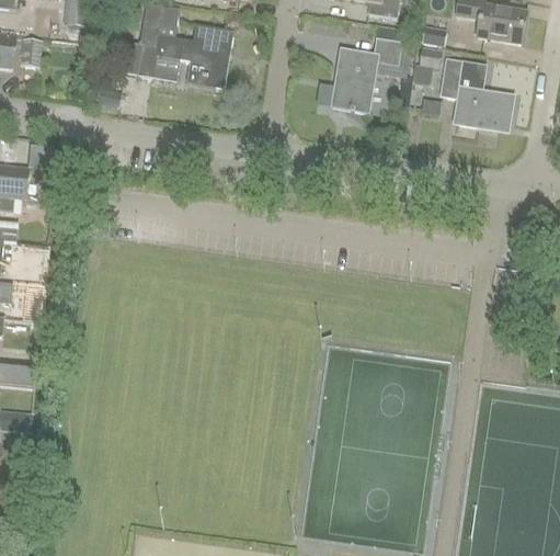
[(0,7),(15,9),(15,8),(14,8),(15,0),(0,0),(0,7)]
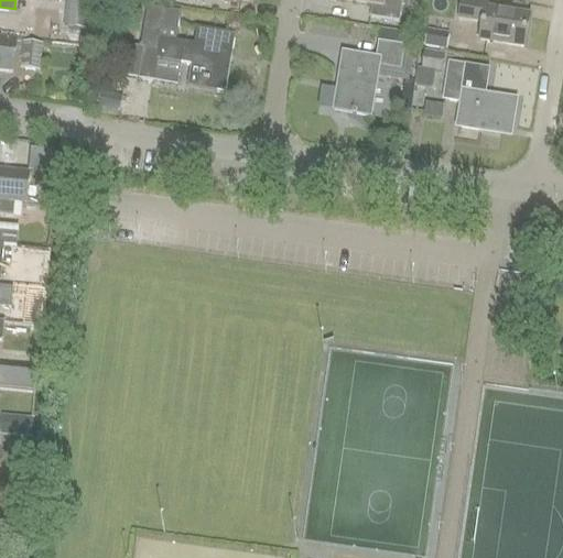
[(95,28),(97,0),(66,0),(64,24),(95,28)]
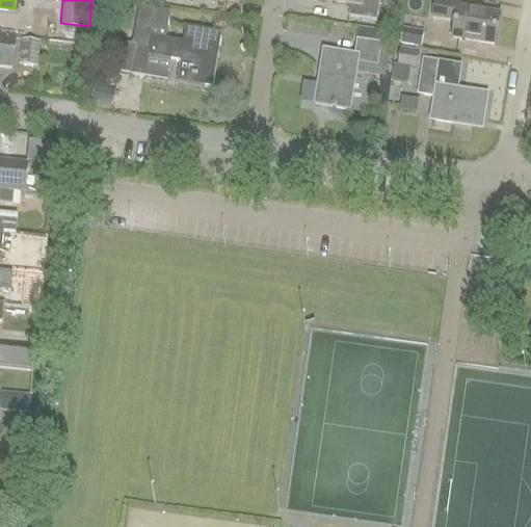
[(344,0),(350,1),(348,12),(376,18),(378,0),(344,0)]
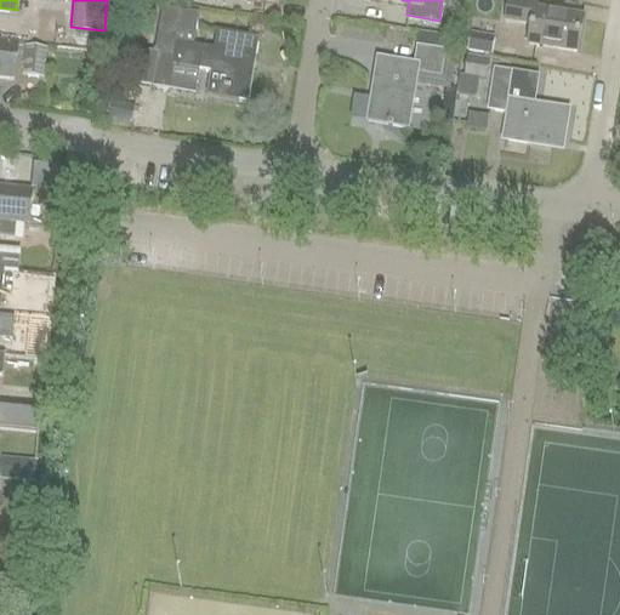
[(576,47),(582,11),(535,4),(536,0),(507,0),(506,17),(532,21),(528,40),(576,47)]
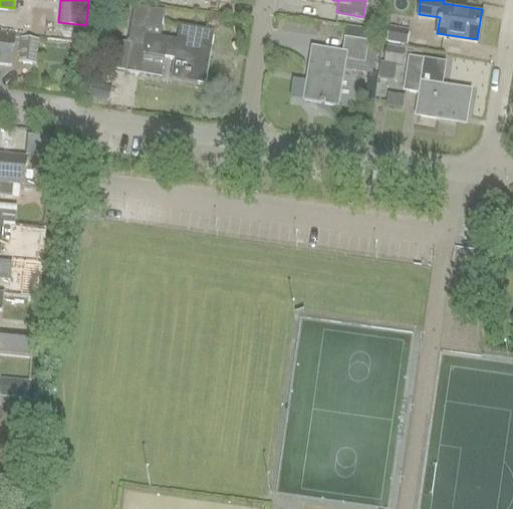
[(131,40),(126,68),(141,70),(141,66),(163,69),(165,54),(190,58),(187,78),(205,81),(210,47),(211,47),(214,28),(180,22),(177,37),(160,34),(164,8),(134,3),(129,39),(131,40)]
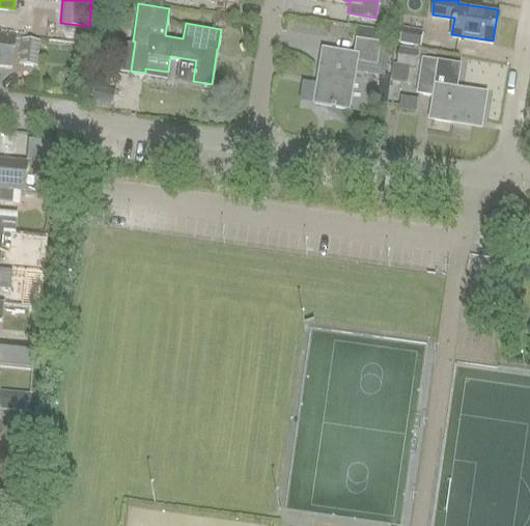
[(358,23),(356,35),(381,39),(383,28),(358,23)]
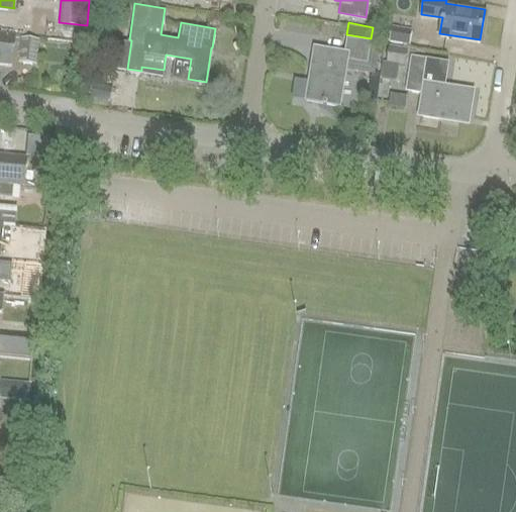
[(409,42),(412,26),(393,23),(390,38),(409,42)]
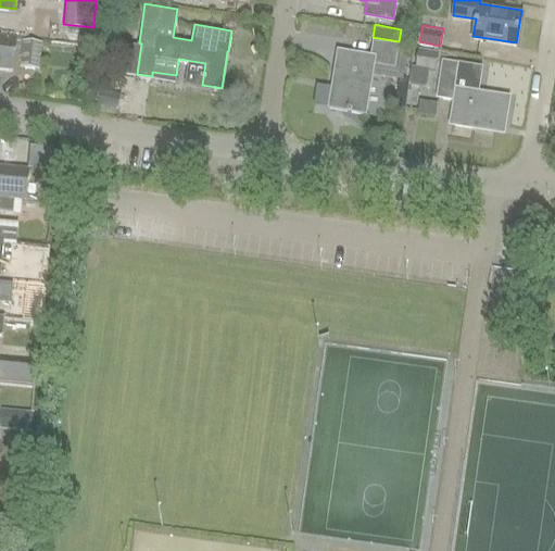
[(0,66),(11,69),(15,34),(0,32),(0,66)]
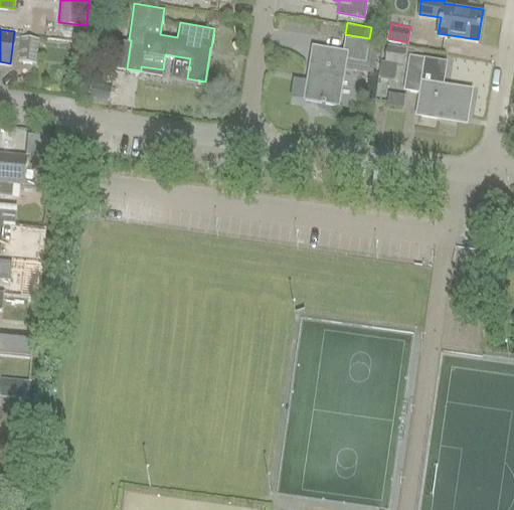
[(35,61),(38,36),(20,33),(17,58),(35,61)]
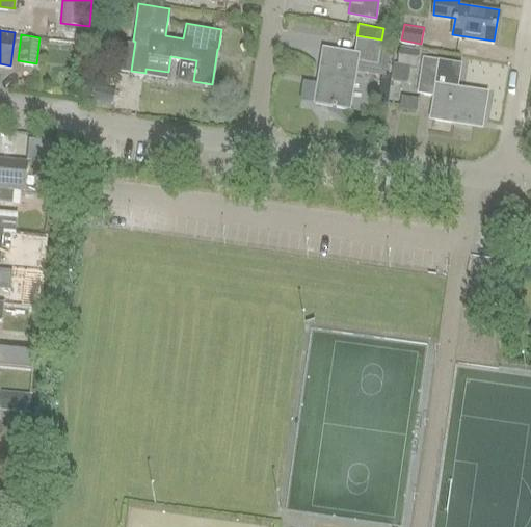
[(318,81),(315,100),(349,106),(356,58),(378,62),(381,40),(356,35),(354,52),(323,47),(323,48),(325,49),(319,81),(318,81)]
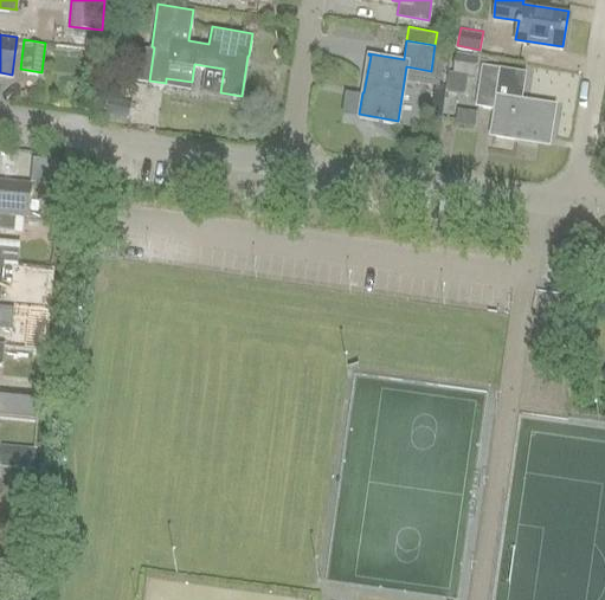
[(137,45),(133,78),(149,81),(154,47),(152,46),(137,45)]
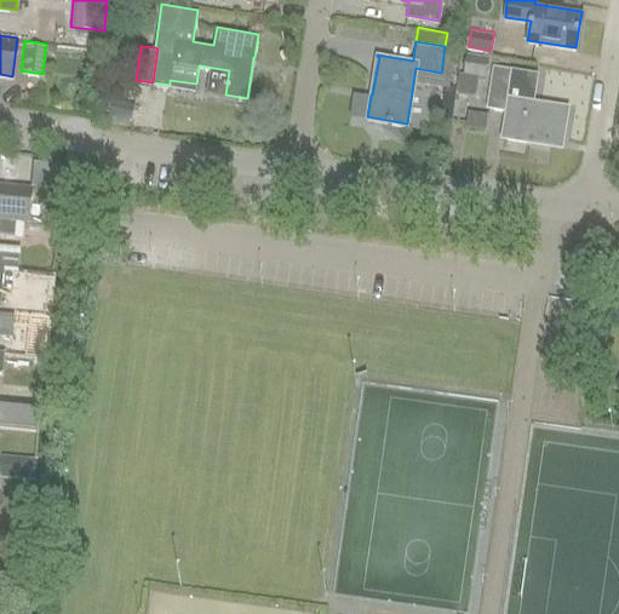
[(485,75),(488,55),(466,51),(464,72),(479,74),(485,75)]
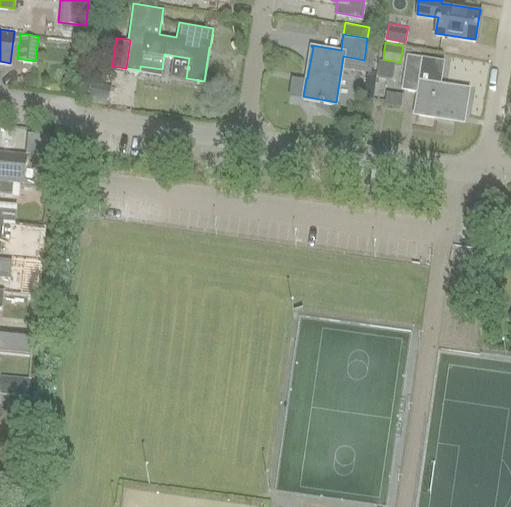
[(408,54),(403,86),(419,89),(416,111),(452,117),(453,111),(463,113),(467,88),(439,83),(442,60),(428,57),(408,54)]
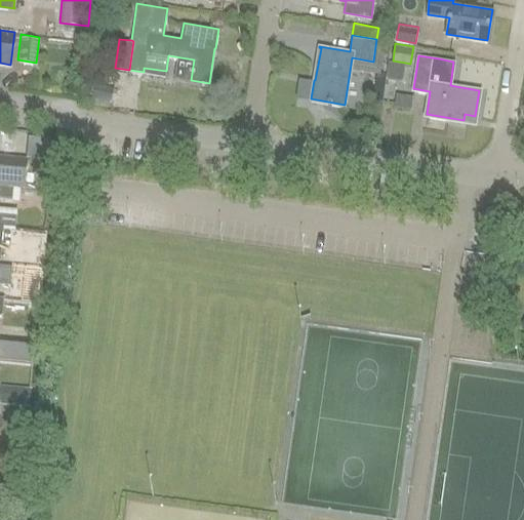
[(388,61),(385,76),(402,79),(405,63),(393,61),(388,61)]
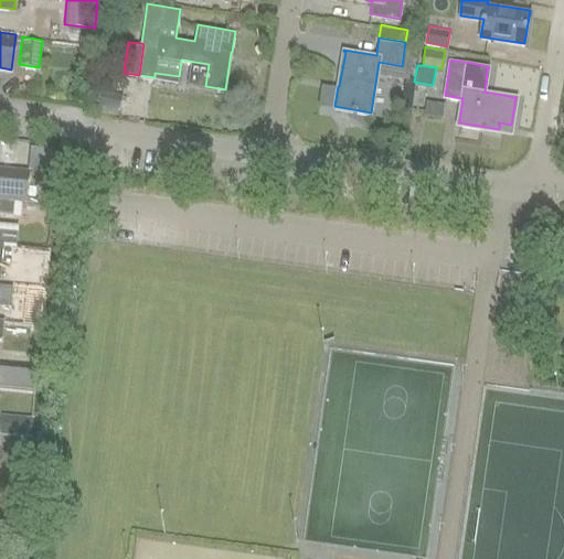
[(98,101),(120,107),(124,92),(102,87),(98,101)]
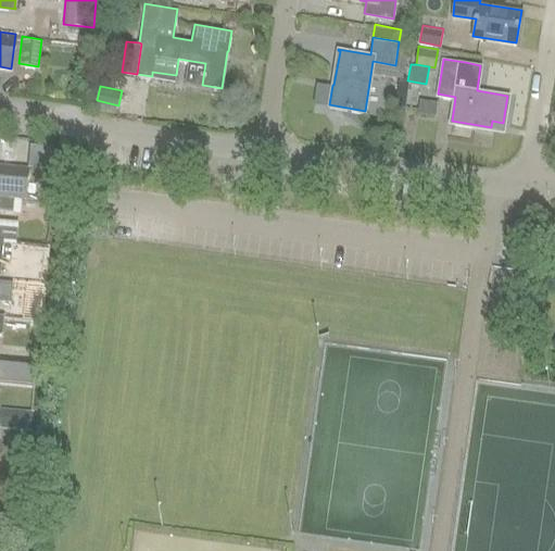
[(0,193),(13,196),(26,197),(29,166),(0,162),(0,193)]
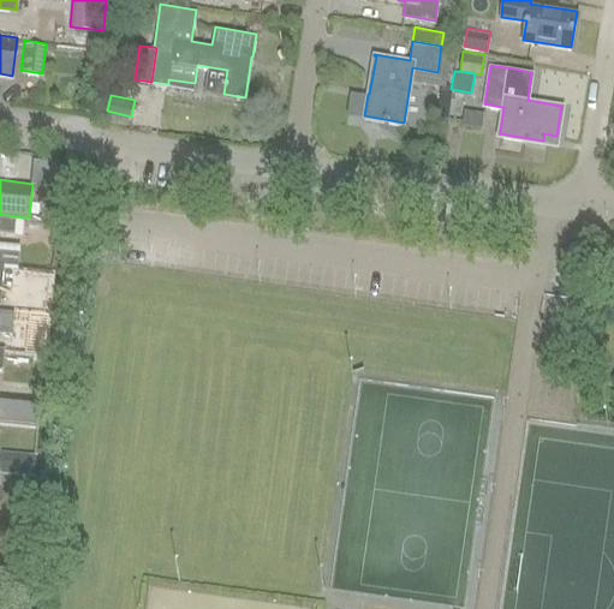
[(0,231),(13,233),(15,216),(0,214),(0,231)]
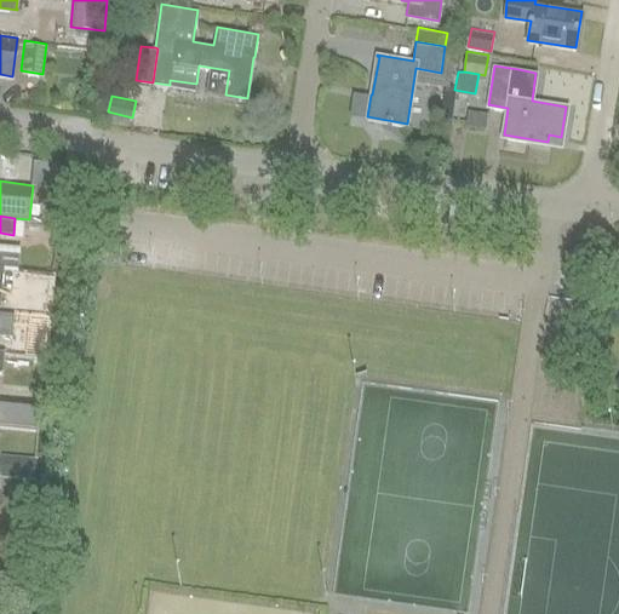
[(0,264),(11,267),(13,251),(0,250),(0,264)]
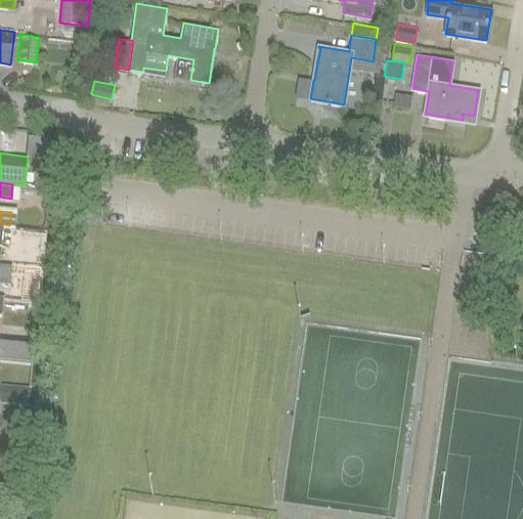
[(9,225),(0,223),(0,242),(1,243),(3,224),(9,225)]
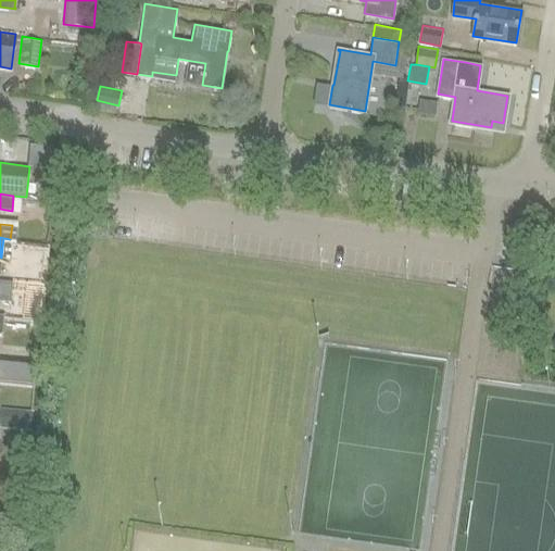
[(43,248),(27,247),(26,263),(42,264),(43,248)]
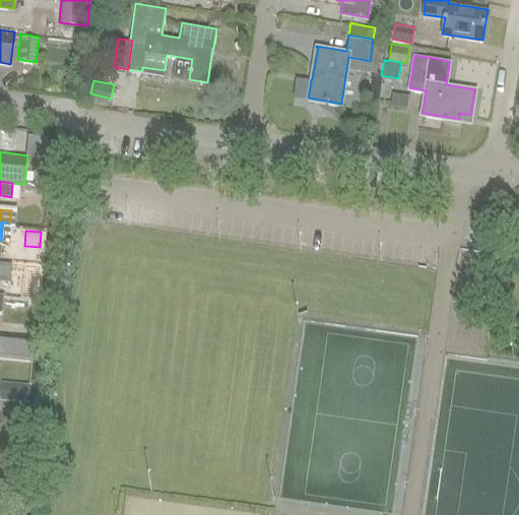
[(44,265),(11,262),(10,273),(22,274),(20,296),(40,298),(44,265)]
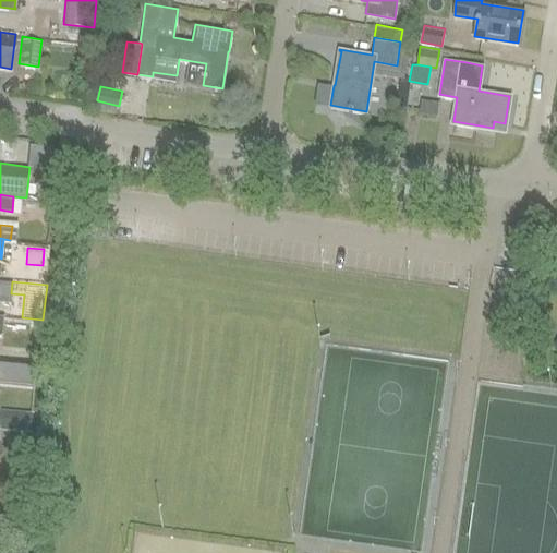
[(0,381),(33,384),(35,365),(0,361),(0,381)]
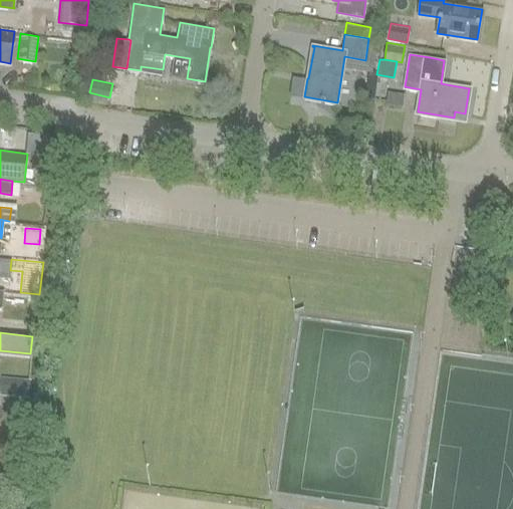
[(28,387),(29,377),(1,374),(0,392),(27,394),(28,387)]
